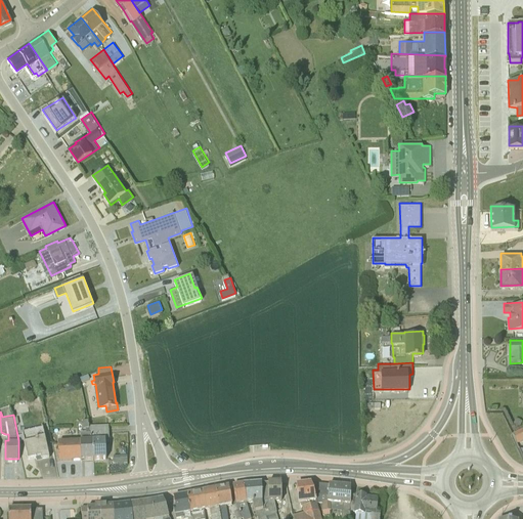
[(517,414),(513,421),(519,425),(522,420),(522,417),(517,414)]
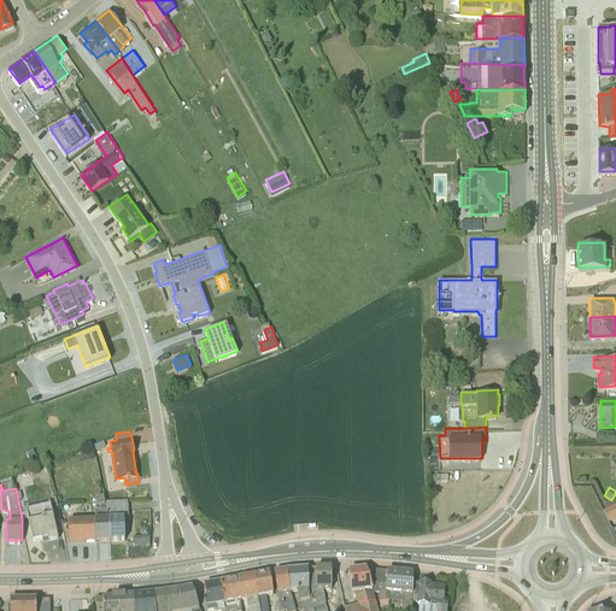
[(70,539),(111,536),(110,499),(105,499),(105,497),(104,497),(104,492),(97,492),(97,501),(101,501),(101,505),(95,505),(95,515),(69,517),(70,539)]
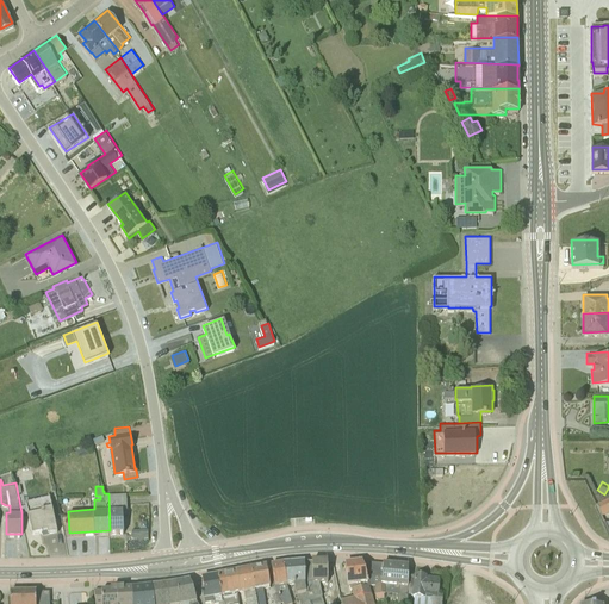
[(109,493),(110,530),(124,530),(123,510),(128,509),(126,492),(109,493)]
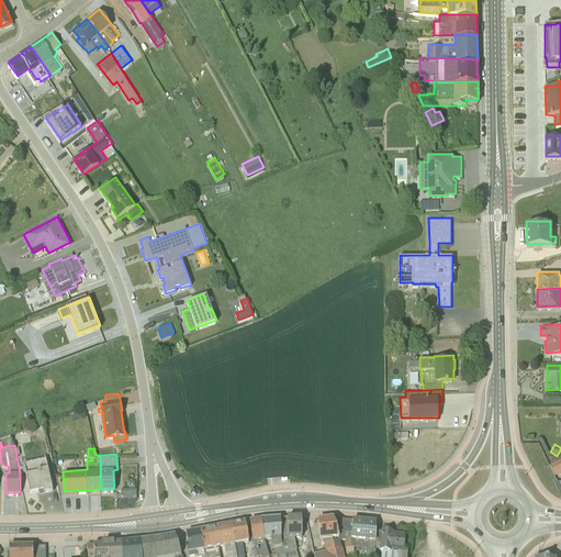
[(45,456),(24,460),(31,490),(40,488),(38,487),(44,486),(45,489),(53,489),(45,456)]
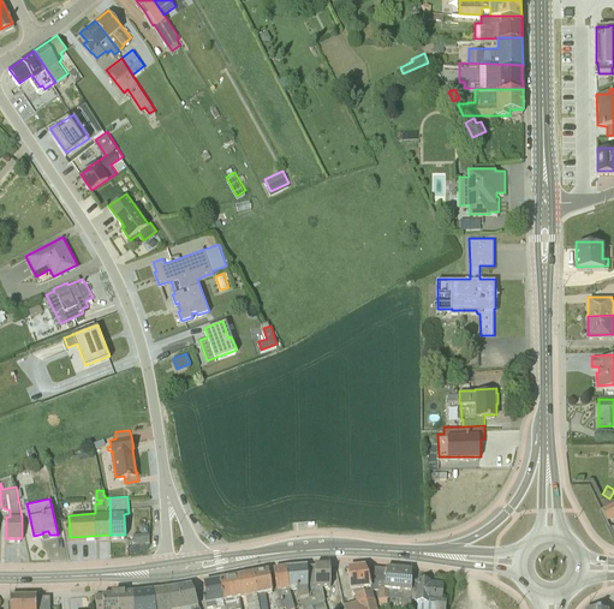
[(613,500),(601,506),(606,518),(607,519),(613,535),(613,500)]
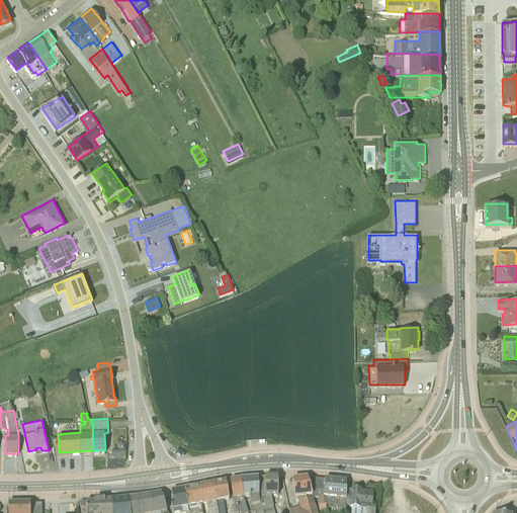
[(256,512),(266,512),(260,500),(259,474),(241,476),(244,494),(250,493),(252,502),(256,512)]
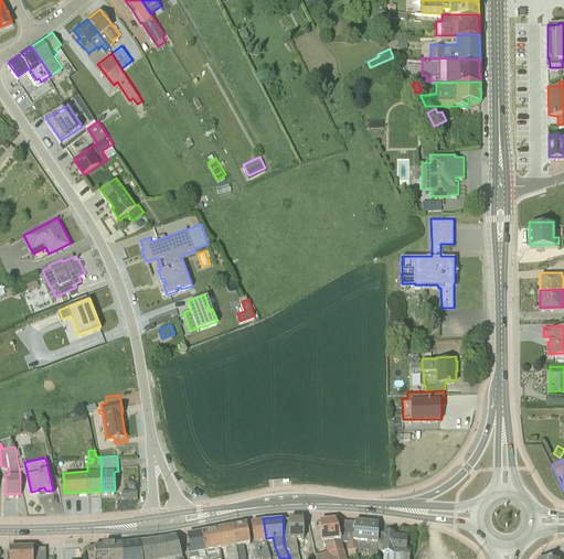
[(305,536),(304,516),(283,516),(284,545),(290,558),(301,558),(299,548),(296,536),(305,536)]
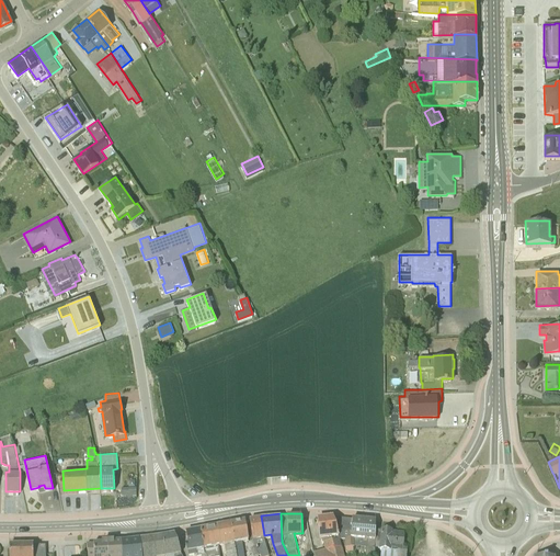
[(313,548),(315,555),(345,555),(341,535),(333,513),(318,515),(320,535),(321,535),(322,539),(323,539),(324,545),(313,548)]
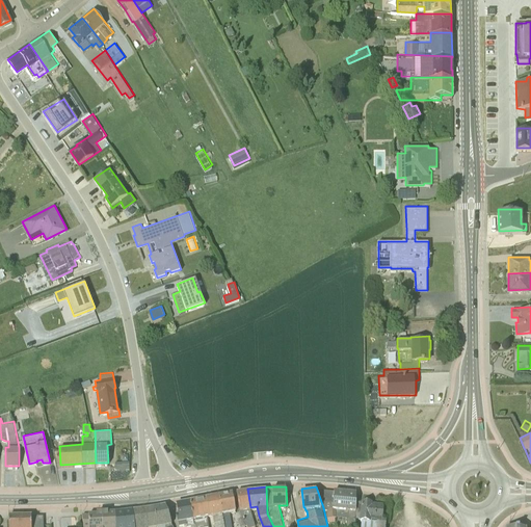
[(356,491),(316,486),(323,507),(326,507),(327,515),(328,519),(335,519),(335,515),(337,515),(337,514),(347,515),(347,524),(355,523),(356,515),(356,491)]
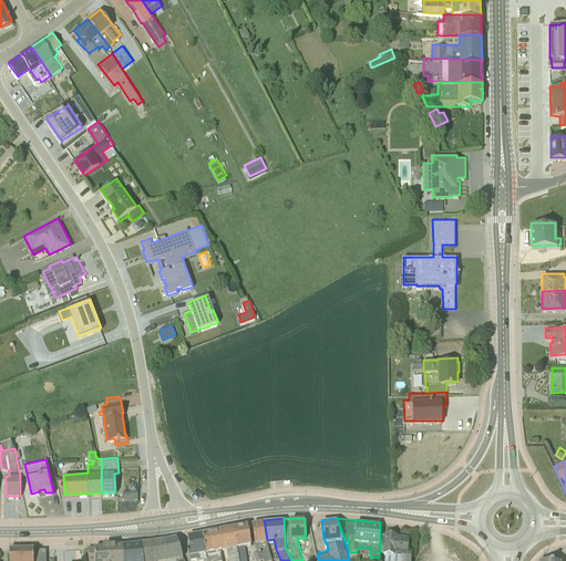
[(264,520),(253,522),(256,542),(258,548),(261,557),(264,557),(265,559),(273,557),(267,540),(264,520)]
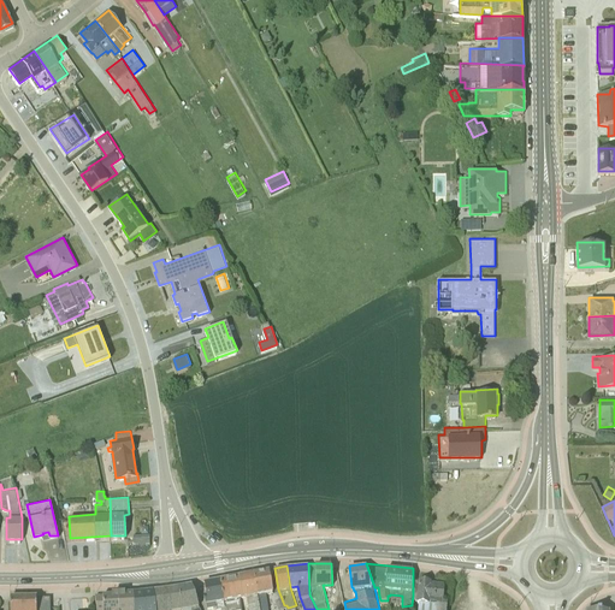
[(254,572),(261,609),(268,609),(266,591),(273,588),(270,569),(254,572)]
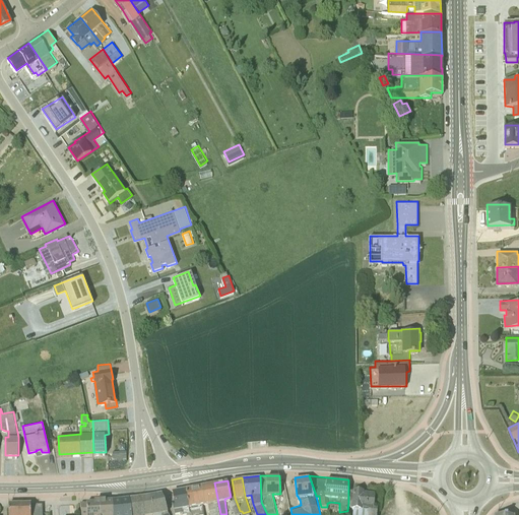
[(220,514),(214,483),(201,485),(204,502),(205,502),(206,508),(207,509),(209,508),(210,514),(220,514)]
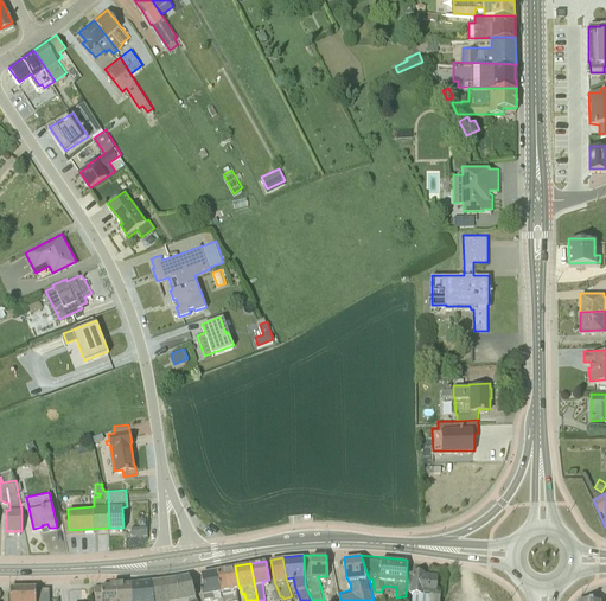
[(217,569),(222,600),(238,600),(237,586),(238,586),(235,566),(217,569)]
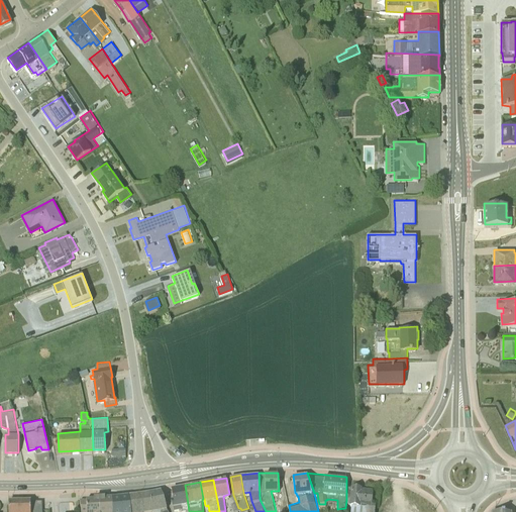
[(186,507),(187,510),(189,510),(185,485),(172,487),(174,497),(171,497),(172,505),(173,505),(174,508),(181,507),(181,508),(186,507)]
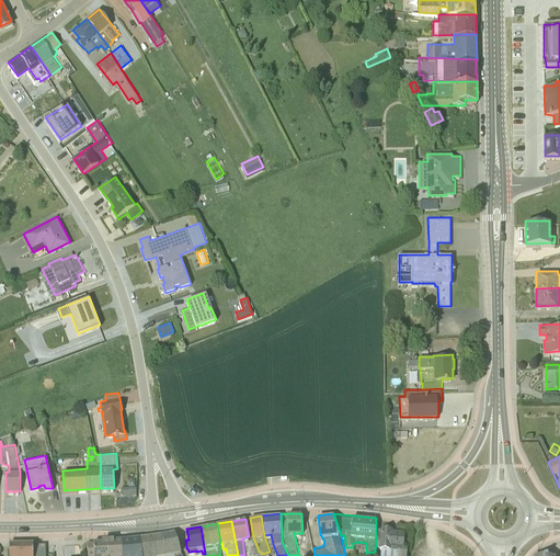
[(380,555),(406,555),(408,547),(403,546),(406,529),(392,528),(392,526),(381,526),(380,529),(376,528),(376,543),(379,544),(379,546),(381,546),(380,555)]
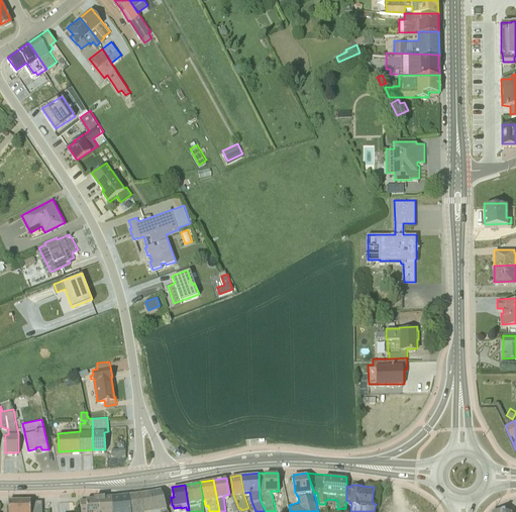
[(128,494),(131,511),(143,511),(152,509),(153,511),(169,511),(161,489),(128,494)]
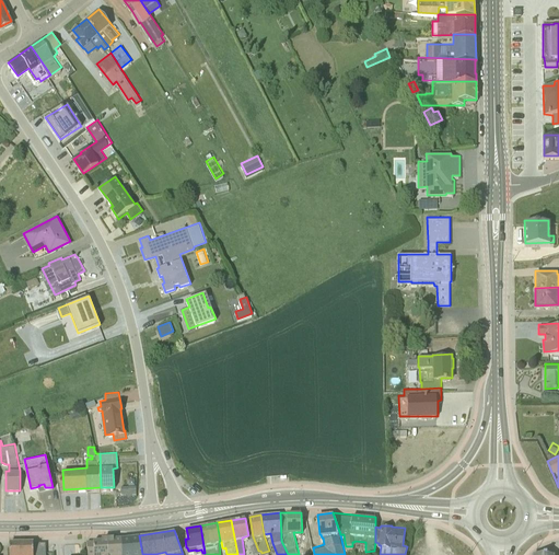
[(142,554),(139,535),(121,538),(123,554),(142,554)]
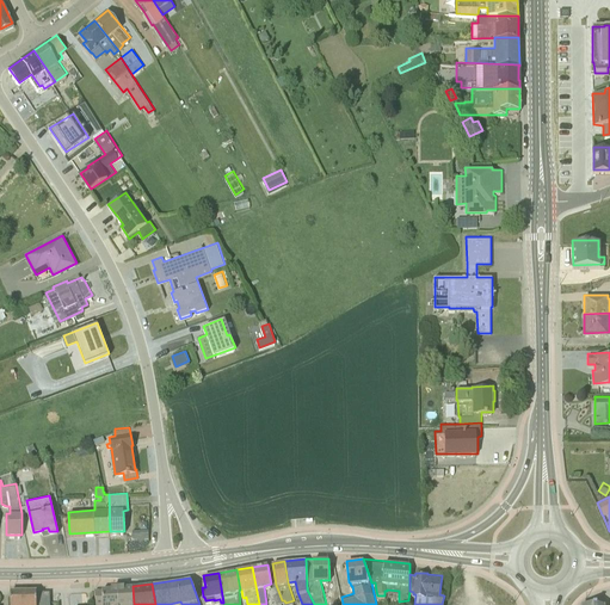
[(118,604),(118,586),(94,587),(96,604),(118,604)]
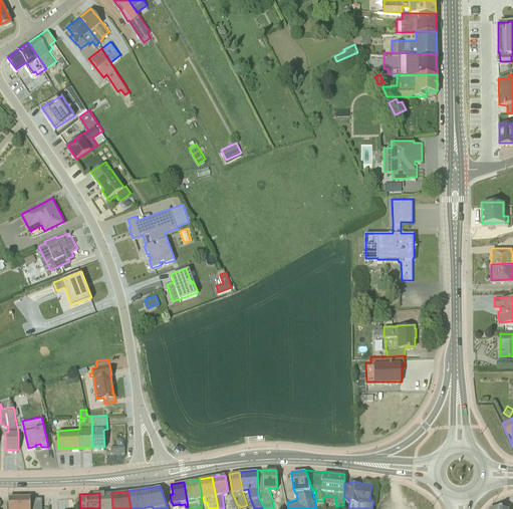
[(112,508),(111,493),(99,493),(99,508),(112,508)]
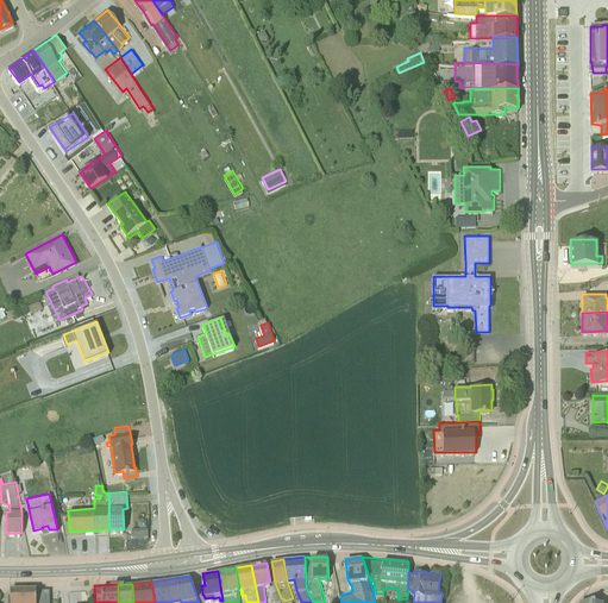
[(10,588),(10,602),(50,602),(50,588),(50,586),(11,588),(10,588)]
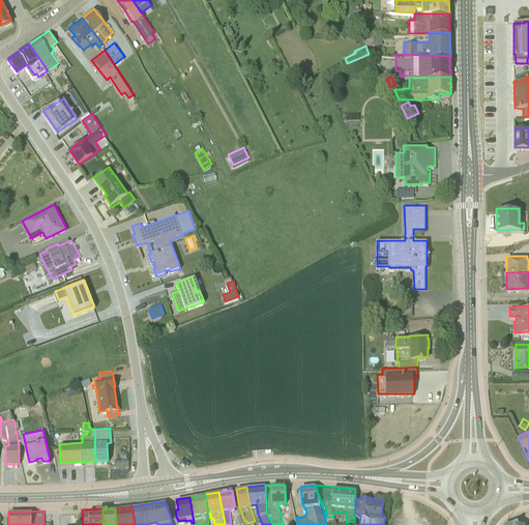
[(237,515),(240,524),(244,524),(245,524),(243,522),(244,521),(241,513),(237,515)]
